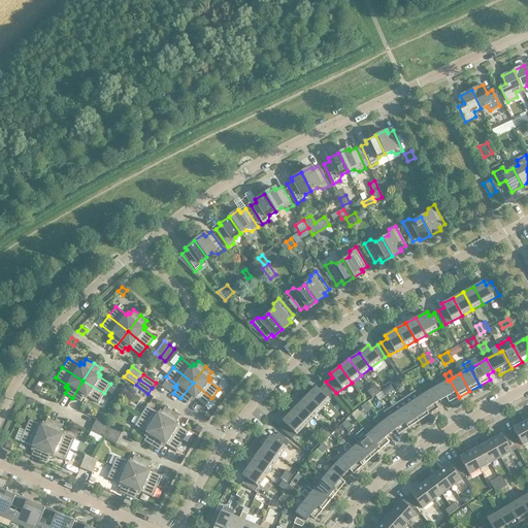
[(450,380),(448,381),(433,388),(440,400),(446,397),(449,402),(459,397),(450,380)]
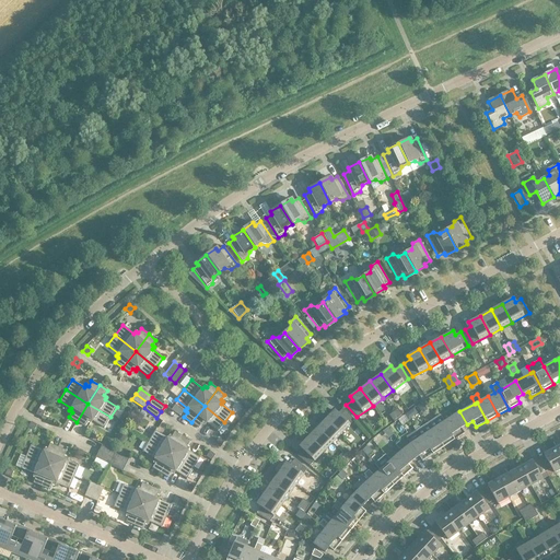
[(111,417),(88,404),(77,422),(84,427),(88,421),(90,423),(92,420),(104,428),(111,417)]
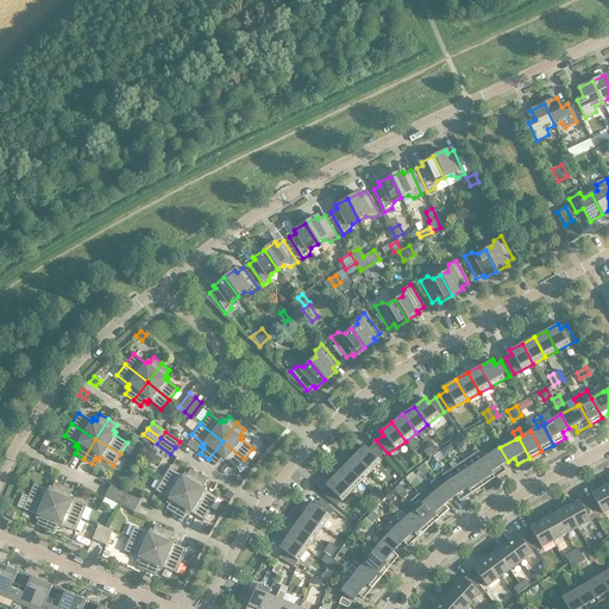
[(453,443),(459,451),(465,447),(459,439),(453,443)]
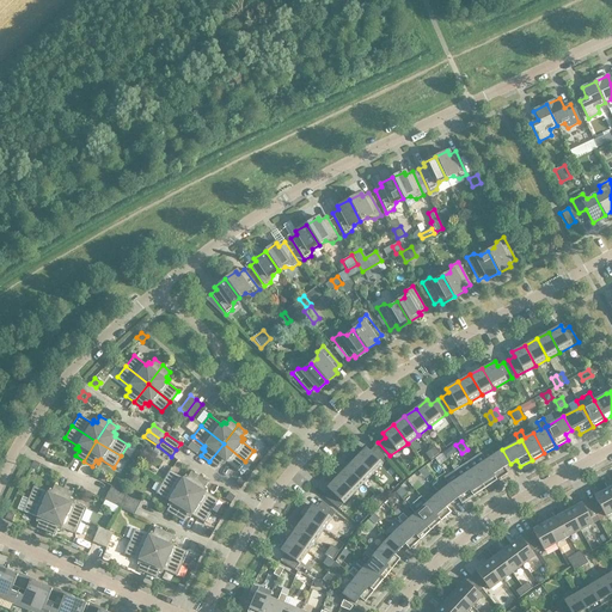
[(273,447),(268,442),(263,447),(269,452),(273,447)]
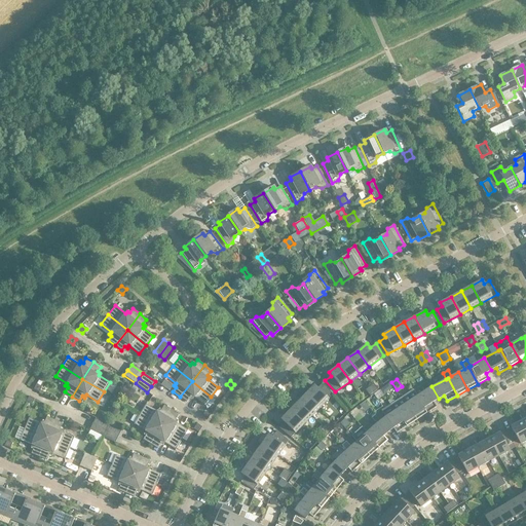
[(211,397),(192,381),(180,397),(186,402),(190,398),(192,400),(194,397),(204,405),(211,397)]
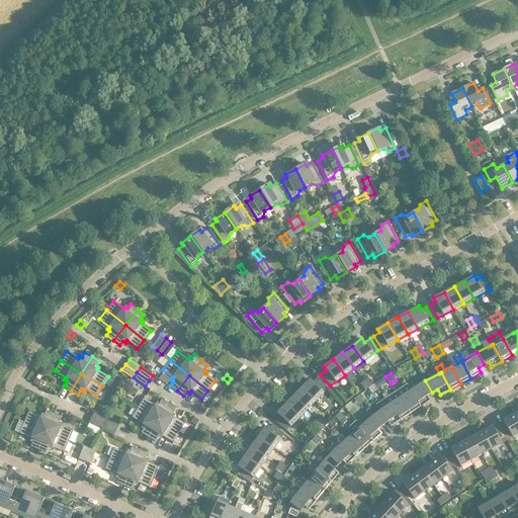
[(327,389),(318,377),(312,382),(309,379),(300,387),(315,402),(327,389)]
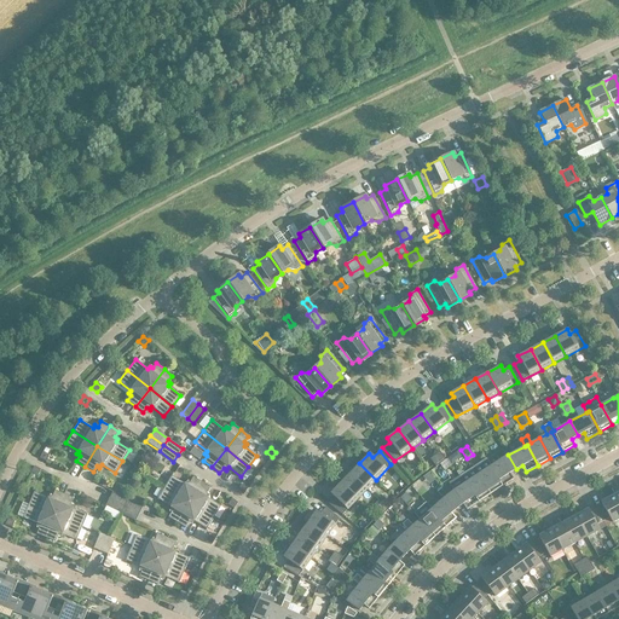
[(439,452),(434,456),(440,463),(445,460),(439,452)]
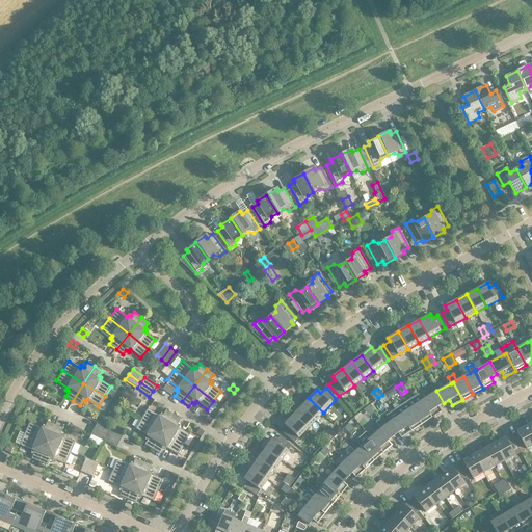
[(444,403),(436,391),(431,394),(422,400),(420,402),(431,419),(441,411),(437,406),(444,403)]
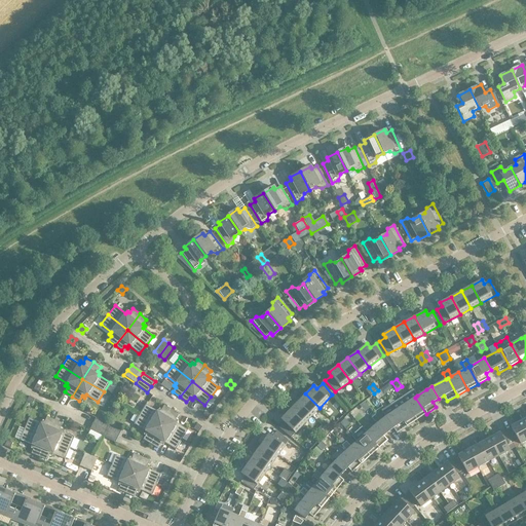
[(374,393),(369,387),(365,390),(370,397),(374,393)]
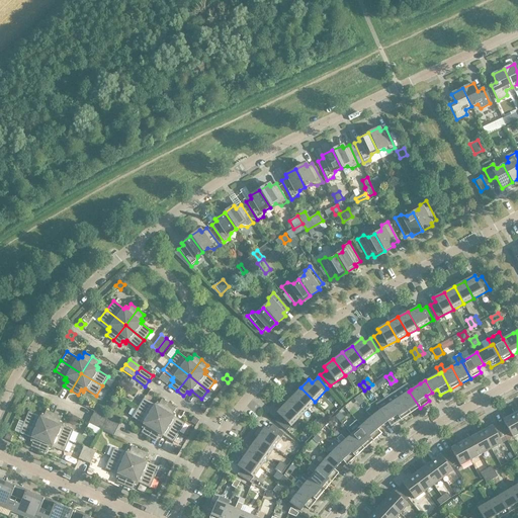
[(406,394),(399,398),(410,414),(420,408),(409,392),(411,390),(407,384),(402,387),(406,394)]
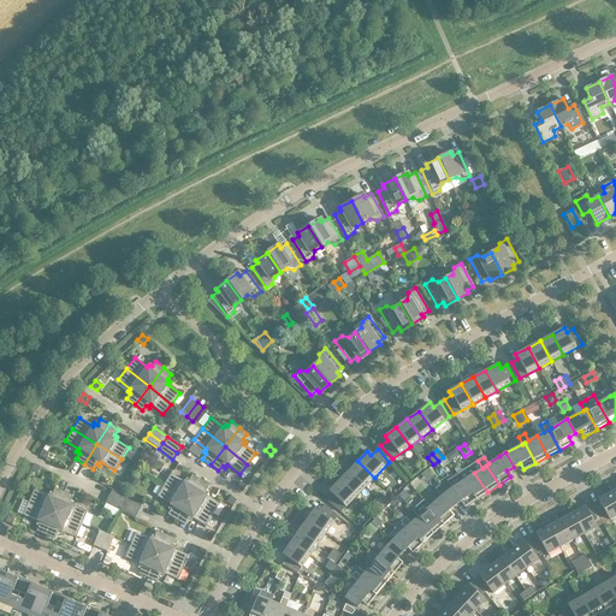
[(374,478),(357,461),(348,471),(365,487),(374,478)]
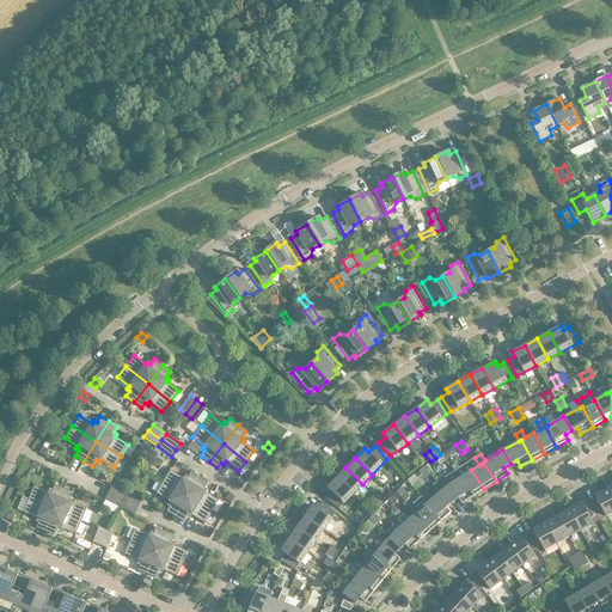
[(362,484),(346,467),(336,478),(353,494),(362,484)]
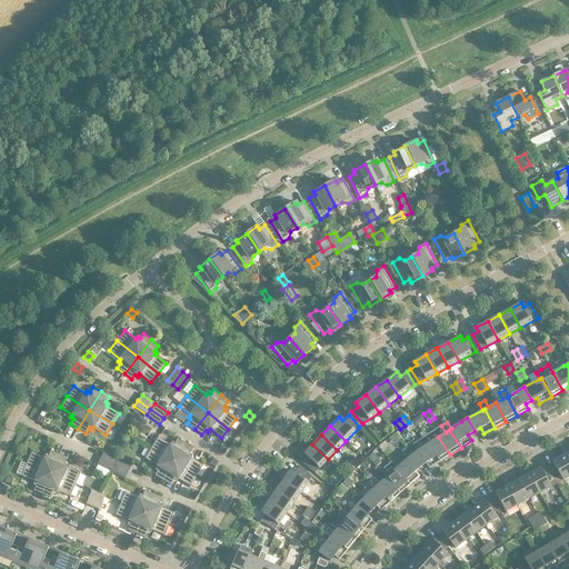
[(421,438),(426,445),(428,443),(440,461),(450,455),(438,437),(431,441),(427,435),(421,438)]
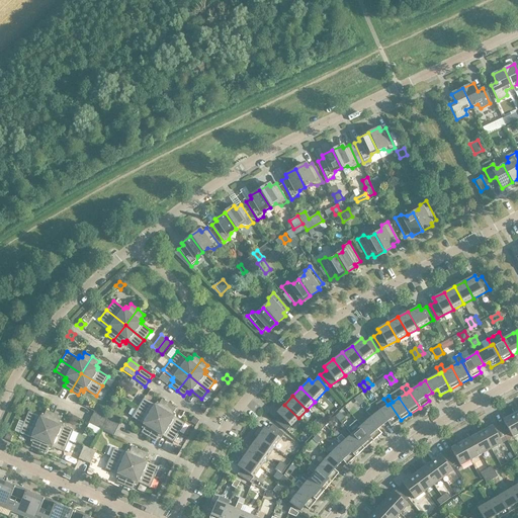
[(144,399),(138,408),(158,421),(168,404),(161,400),(158,404),(156,403),(154,405),(144,399)]
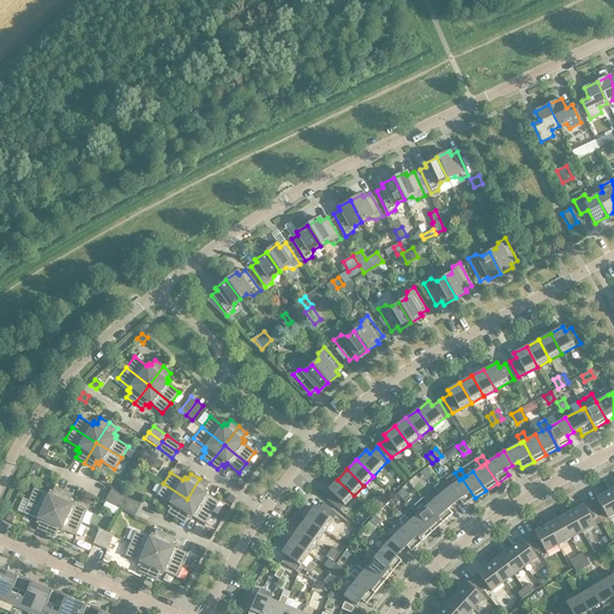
[(208,483),(199,479),(187,499),(211,513),(218,503),(205,494),(208,491),(205,489),(208,483)]
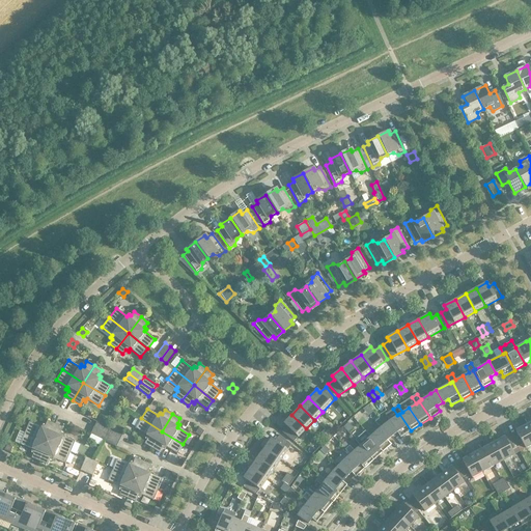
[(399,414),(397,415),(389,420),(383,425),(392,437),(396,432),(400,438),(411,430),(399,414)]
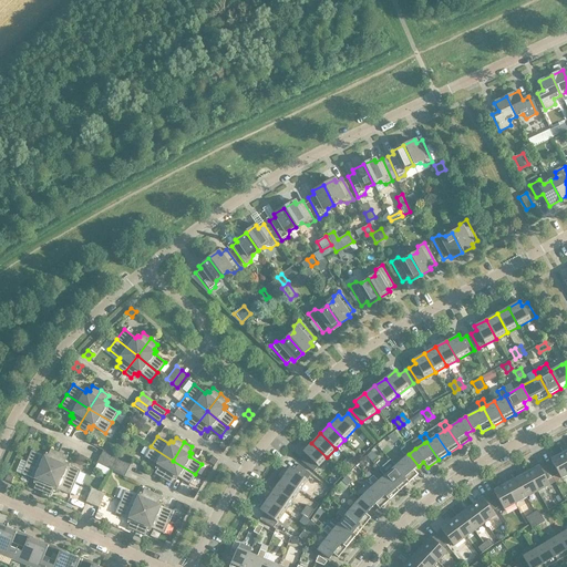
[(327,457),(311,443),(302,452),(306,455),(300,462),(313,472),(327,457)]
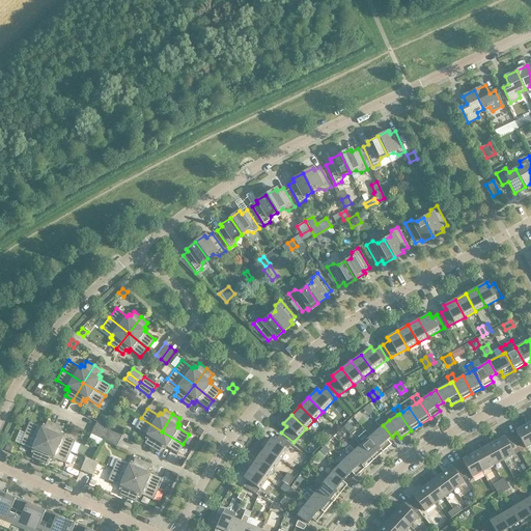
[(203,421),(208,424),(212,419),(206,416),(203,421)]
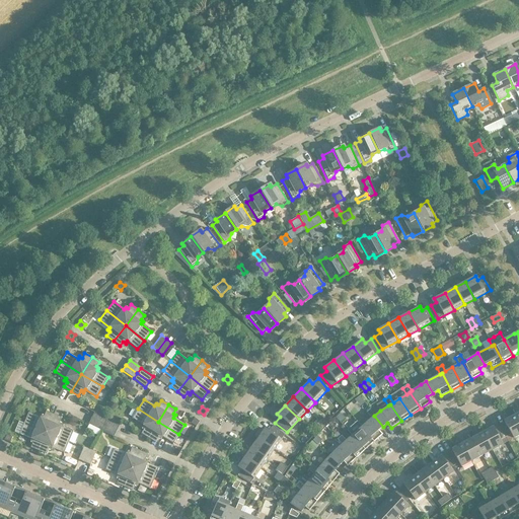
[(158,422),(138,409),(132,419),(143,425),(141,428),(143,429),(141,434),(148,438),(158,422)]
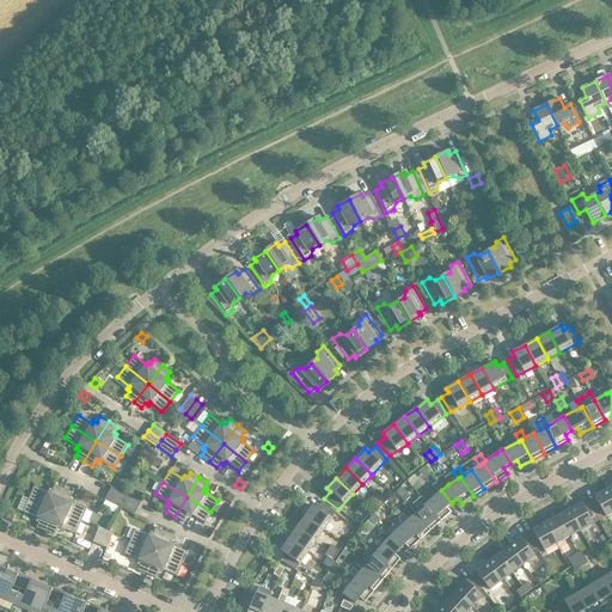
[(441,490),(435,482),(432,485),(438,493),(441,490)]
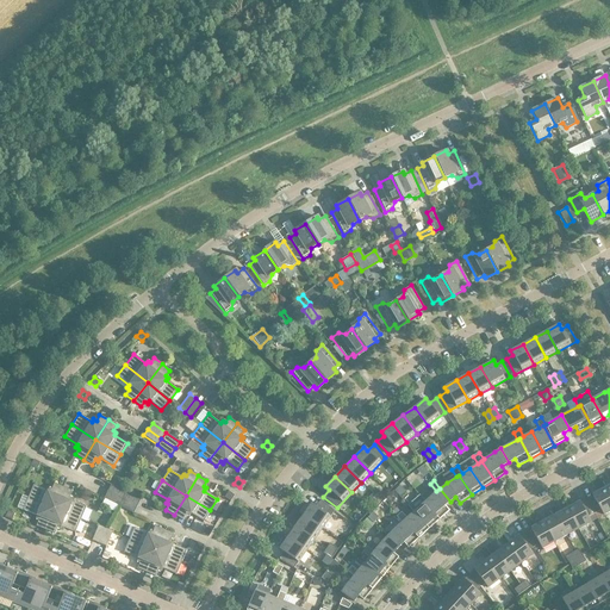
[(32,485),(27,498),(54,509),(63,487),(54,484),(51,490),(48,487),(47,491),(32,485)]
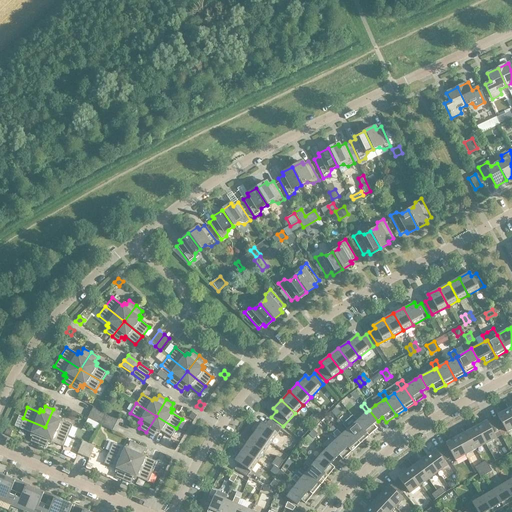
[(93,407),(90,412),(102,419),(105,413),(93,407)]
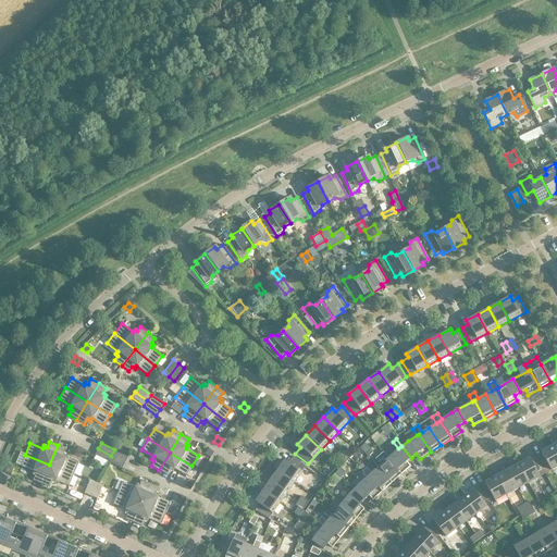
[(364,444),(360,448),(364,453),(369,448),(364,444)]
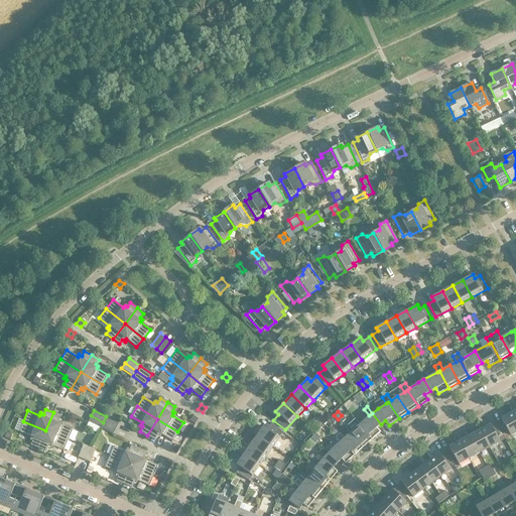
[(60,415),(53,412),(45,430),(68,439),(72,429),(60,424),(61,421),(58,420),(60,415)]
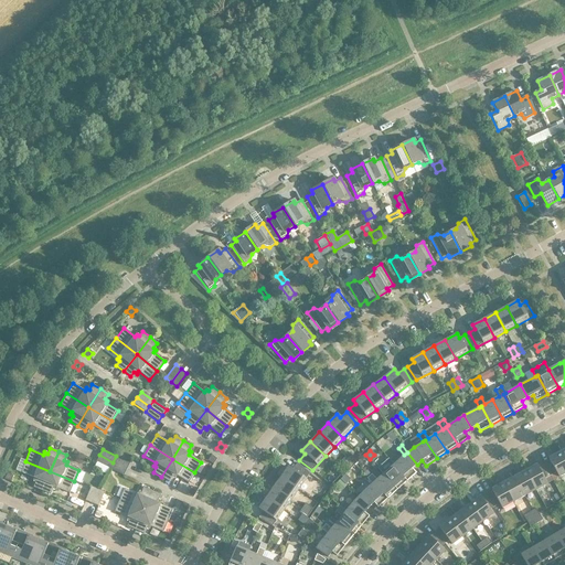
[(564,473),(564,461),(560,451),(548,458),(548,459),(543,462),(550,476),(556,472),(558,478),(564,473)]
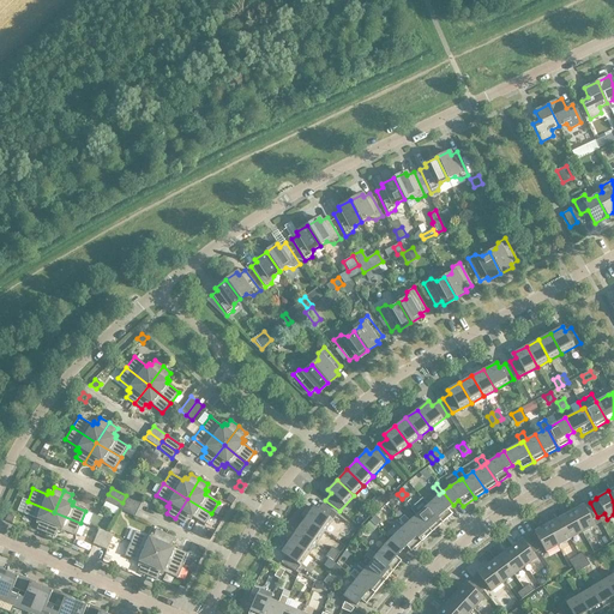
[(453,505),(443,492),(439,494),(437,498),(428,505),(426,506),(441,523),(452,515),(447,509),(453,505)]
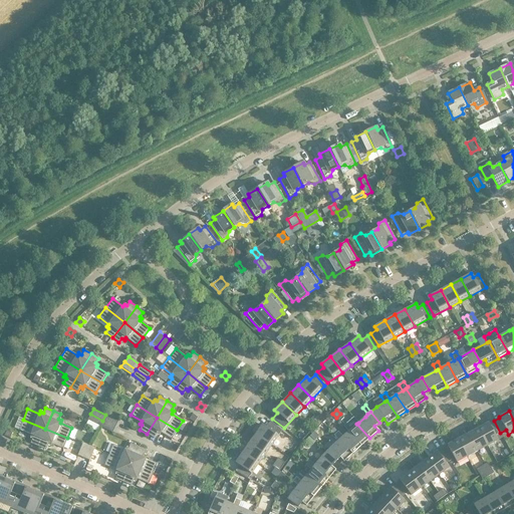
[(102,421),(90,414),(87,420),(99,427),(102,421)]
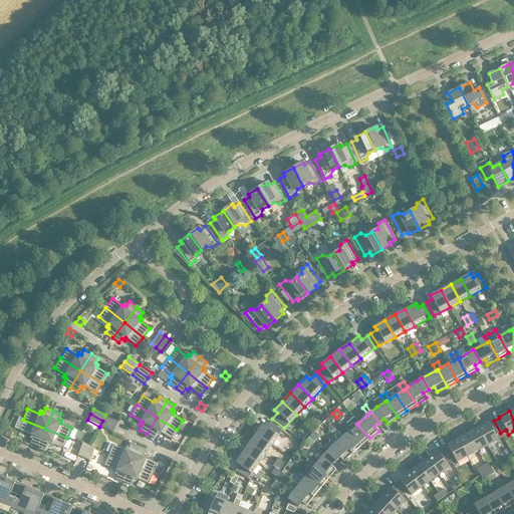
[(189,419),(194,423),(197,418),(192,414),(189,419)]
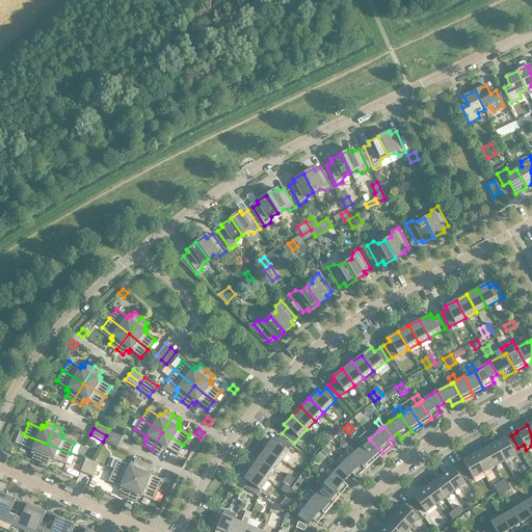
[(330,428),(326,432),(333,439),(337,434),(330,428)]
